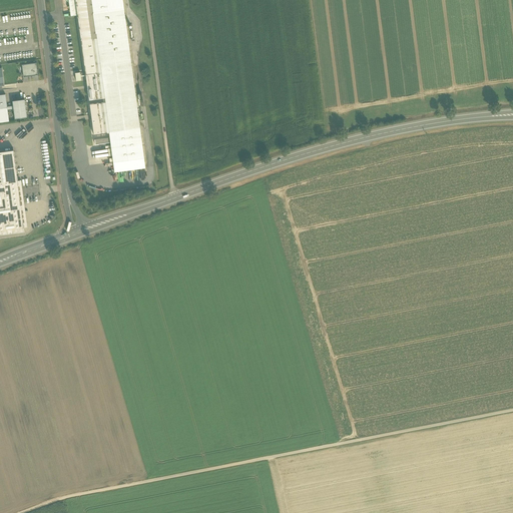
[(145,168),(122,0),(75,0),(93,135),(108,133),(113,173),(145,168)]
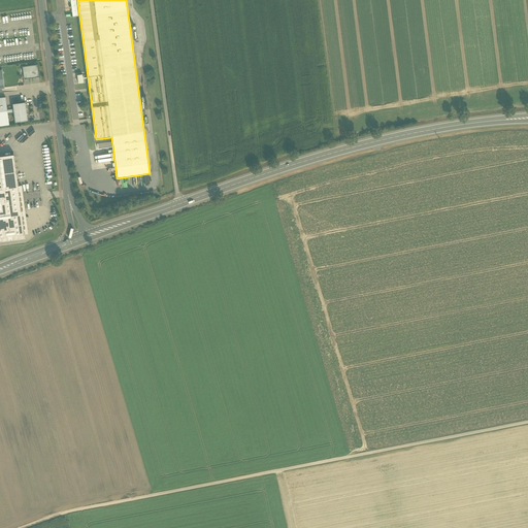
[(37,65),(23,67),(24,79),(38,77),(37,65)]
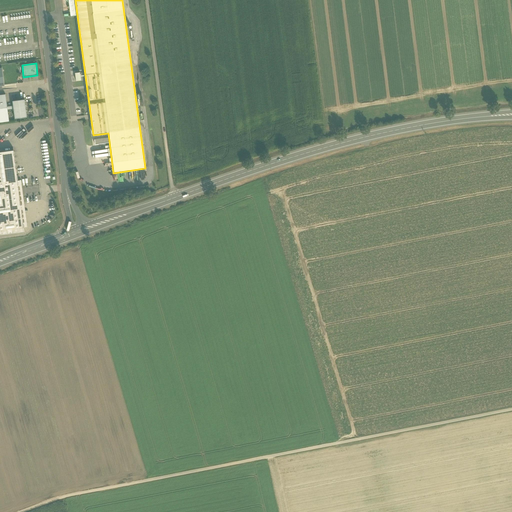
[(0,122),(9,121),(7,110),(7,107),(5,94),(0,94),(0,85),(3,85),(1,68),(0,67),(0,122)]
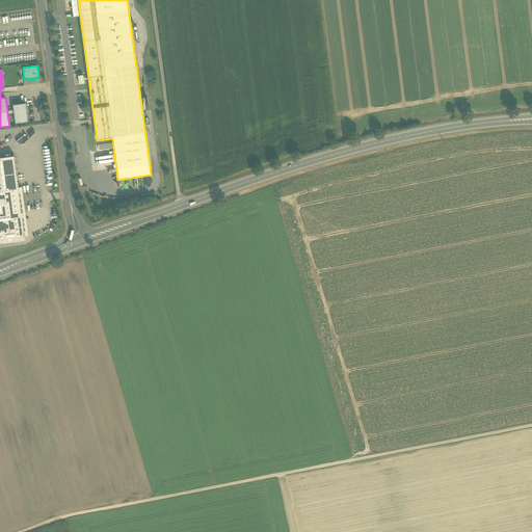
[(84,83),(84,79),(87,78),(87,74),(78,75),(79,84),(84,83)]
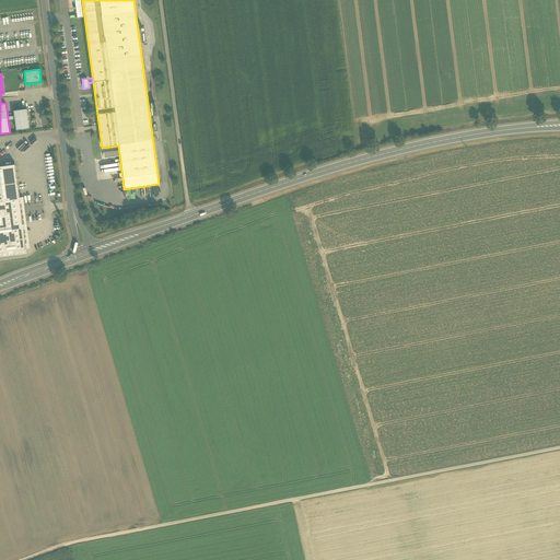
[(26,109),(13,111),(14,116),(14,119),(16,130),(30,128),(26,109)]
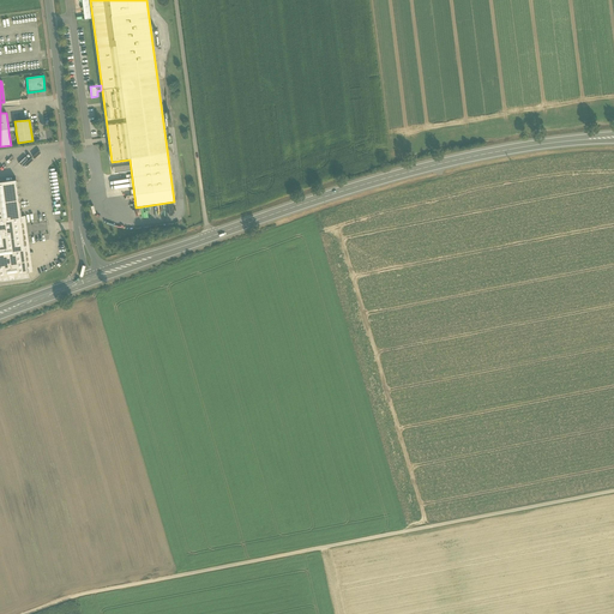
[(37,152),(25,163),(28,166),(40,155),(37,152)]
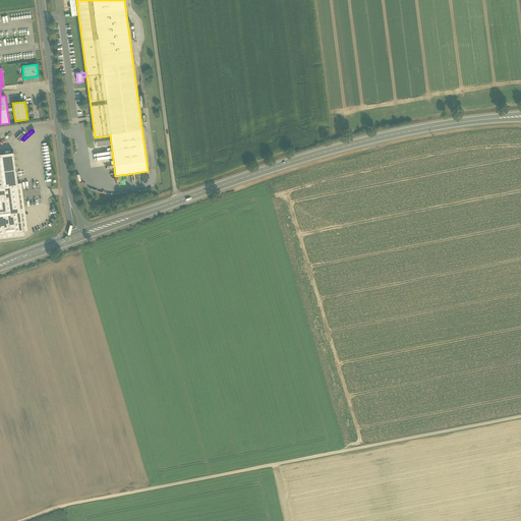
[(0,154),(0,238),(24,235),(13,153),(0,154)]
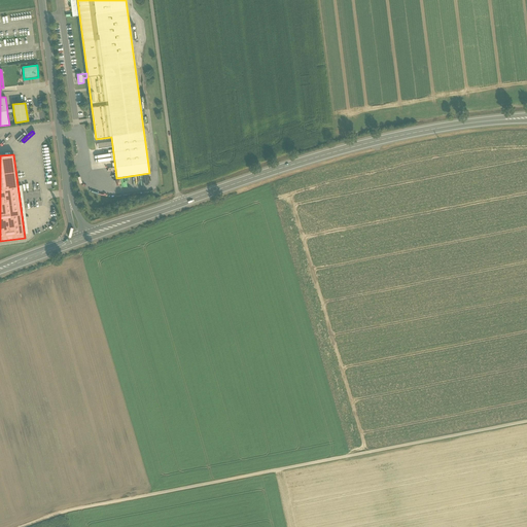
[(417,304),(410,306),(412,313),(419,311),(417,304)]
